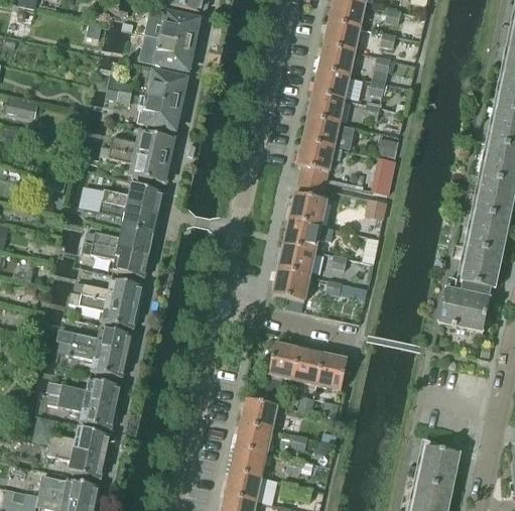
[(20,0),(19,6),(34,9),(36,0),(20,0)]
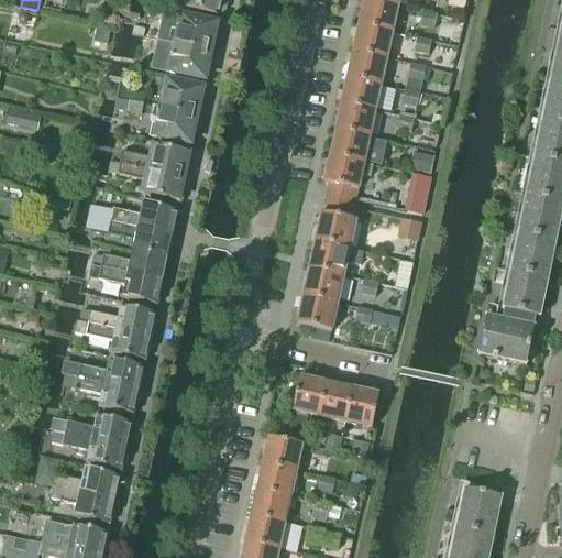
[(186,0),(186,6),(221,12),(221,10),(222,10),(227,7),(228,0),(186,0)]
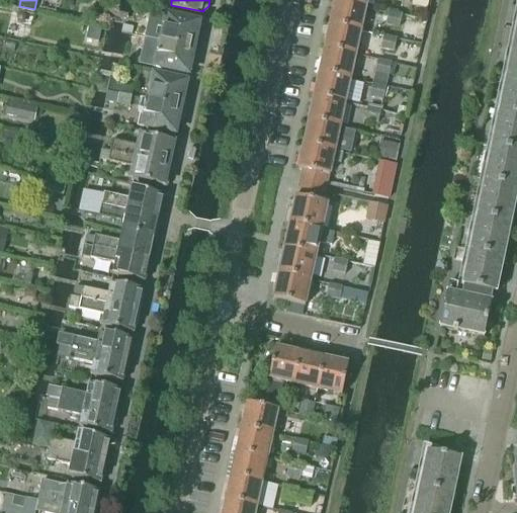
[(335,0),(331,21),(361,28),(366,4),(349,0),(335,0)]
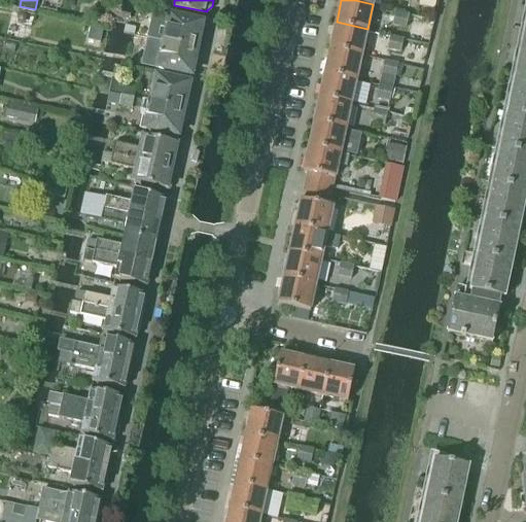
[(154,9),(149,36),(202,47),(205,33),(201,32),(204,21),(171,13),(154,9)]
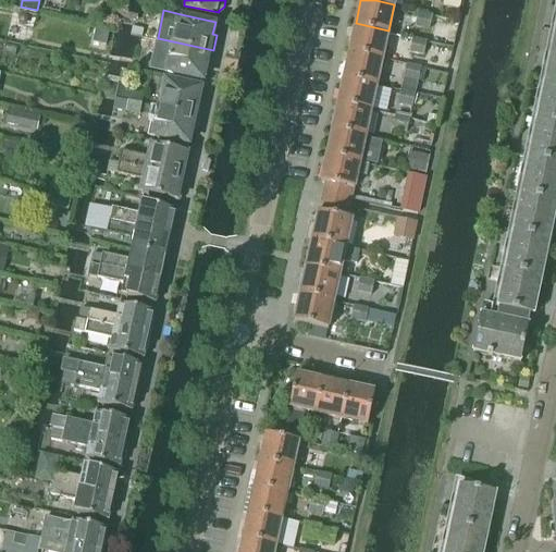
[(417,10),(414,24),(430,27),(433,13),(417,10)]
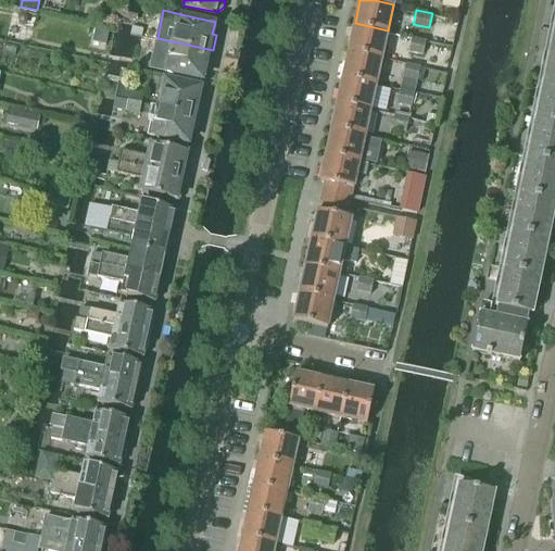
[(355,23),(350,49),(382,55),(388,30),(355,23)]
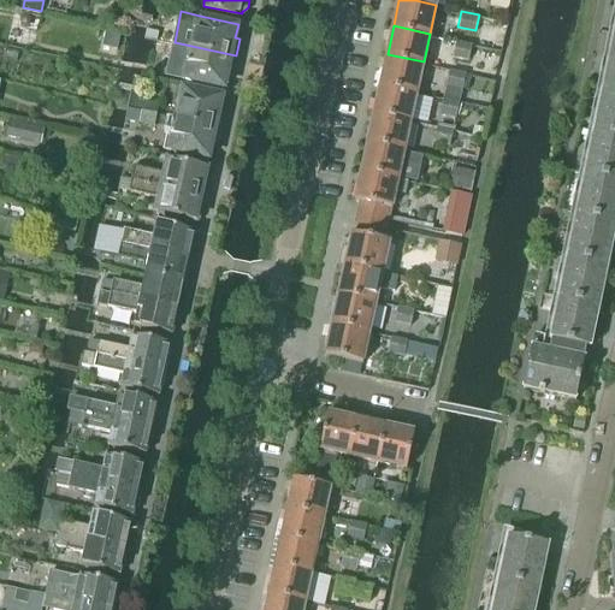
[(147,27),(146,34),(158,37),(158,34),(159,29),(147,27)]
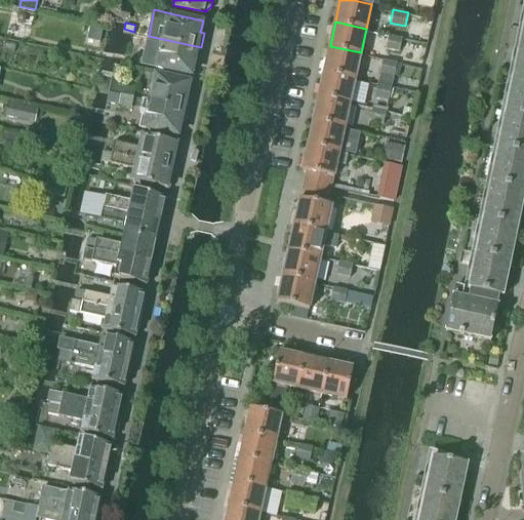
[(91,25),(88,36),(101,39),(103,27),(91,25)]
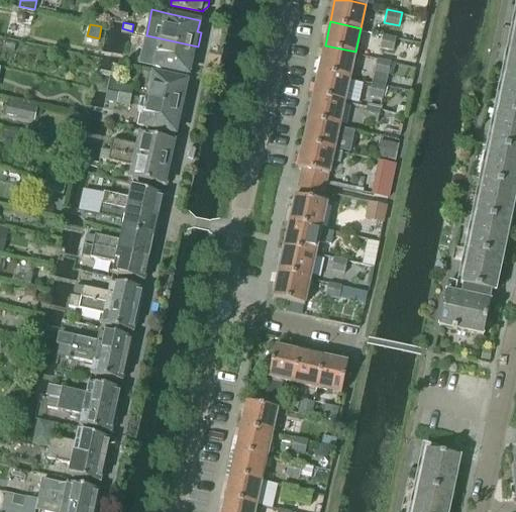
[(383,33),(380,46),(393,49),(396,35),(383,33)]
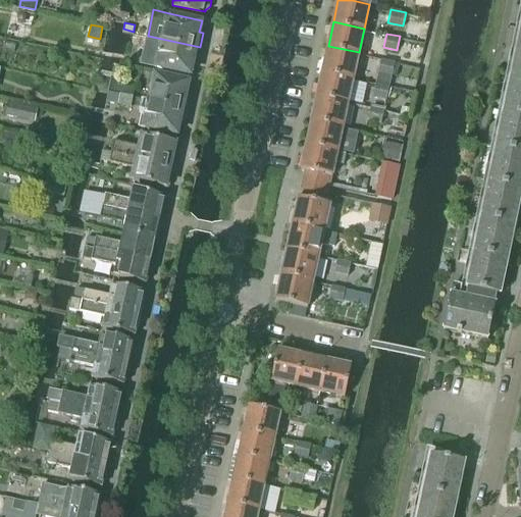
[(147,36),(142,61),(154,64),(191,72),(193,60),(197,61),(200,47),(148,36),(147,36)]
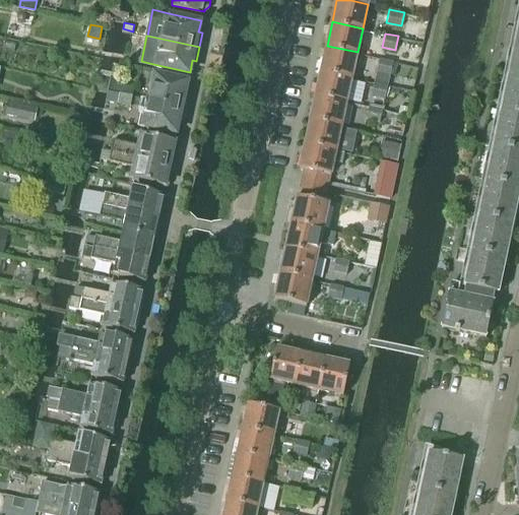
[(518,38),(517,38),(510,73),(518,74),(518,38)]
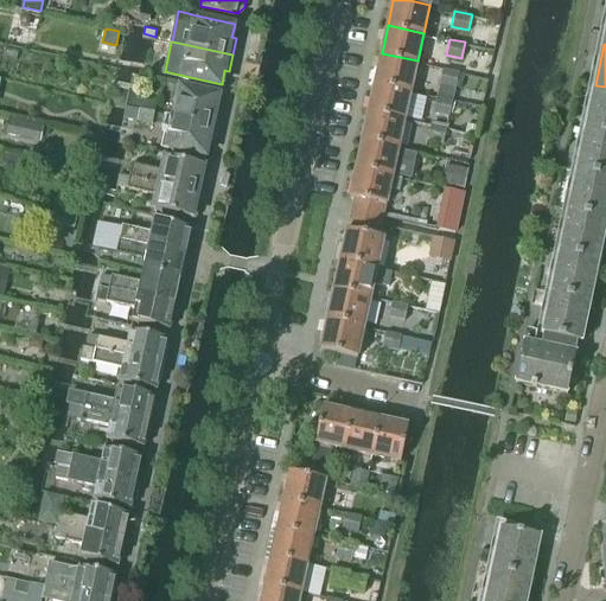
[(382,53),(376,81),(412,89),(418,61),(382,53)]
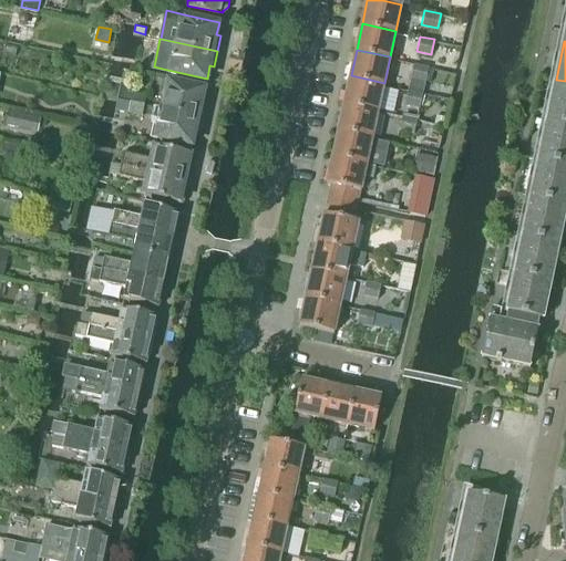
[(414,62),(411,79),(424,82),(429,65),(414,62)]
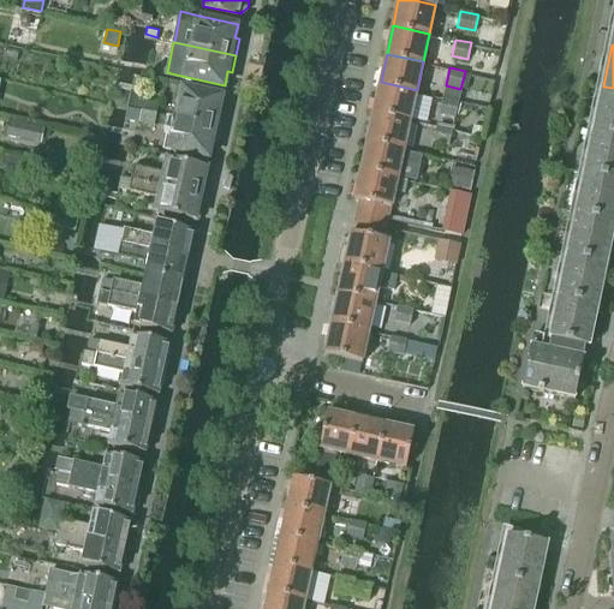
[(381,82),(374,111),(411,119),(417,90),(381,82)]
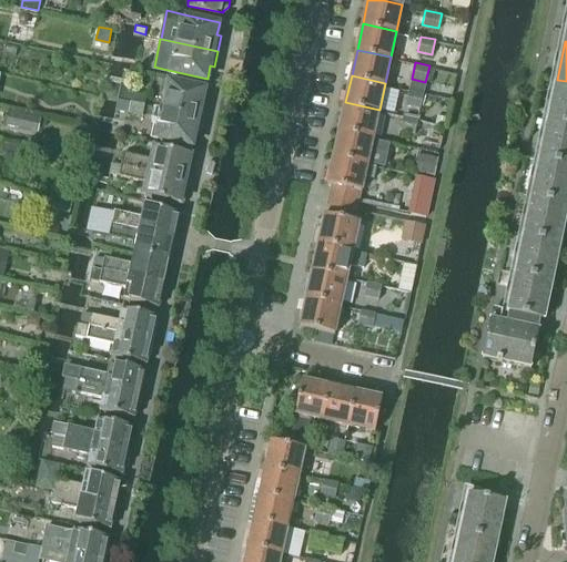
[(169,90),(165,108),(205,115),(209,96),(204,95),(206,85),(168,78),(164,89),(169,90)]
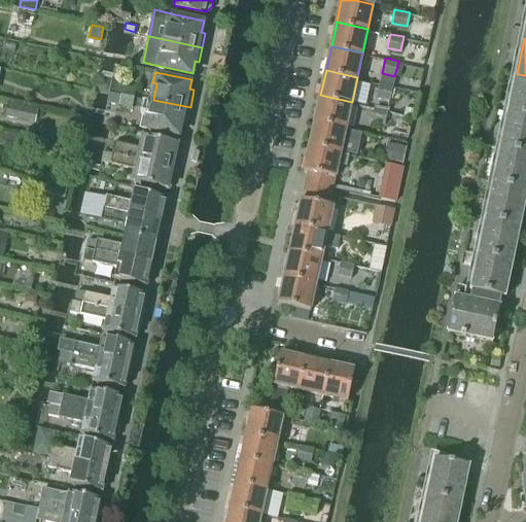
[(525,75),(517,74),(509,109),(525,113),(525,75)]
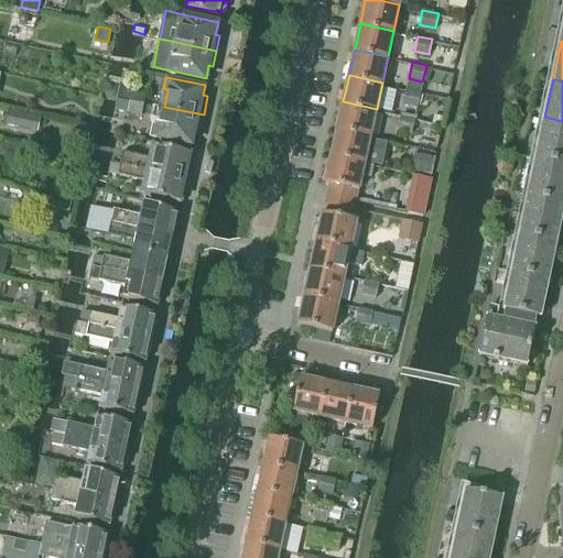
[(407,88),(403,104),(418,107),(421,91),(407,88)]
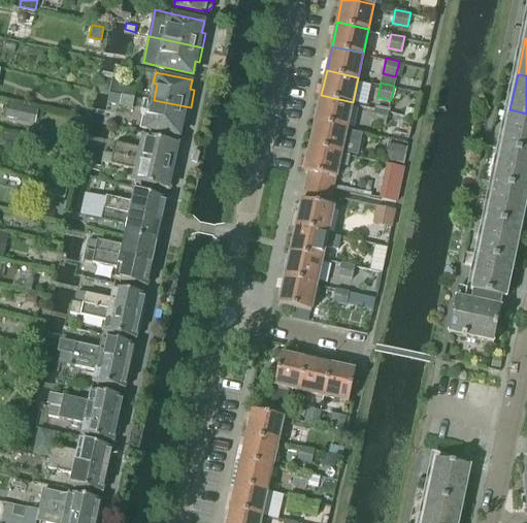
[(123,85),(122,94),(135,97),(136,88),(123,85)]
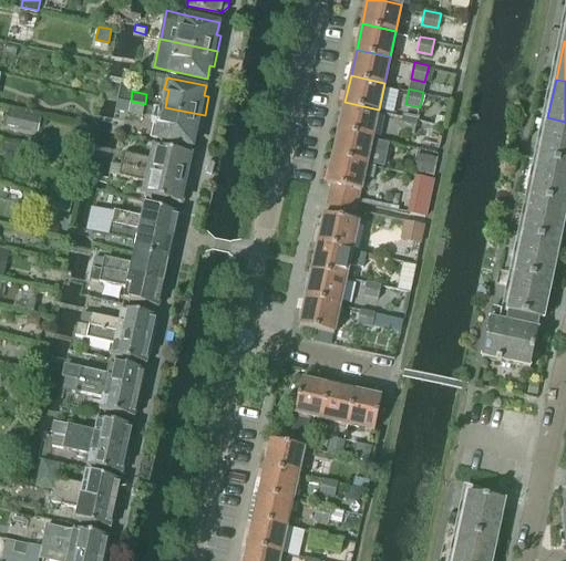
[(117,99),(115,107),(126,111),(129,111),(129,110),(131,101),(117,99)]
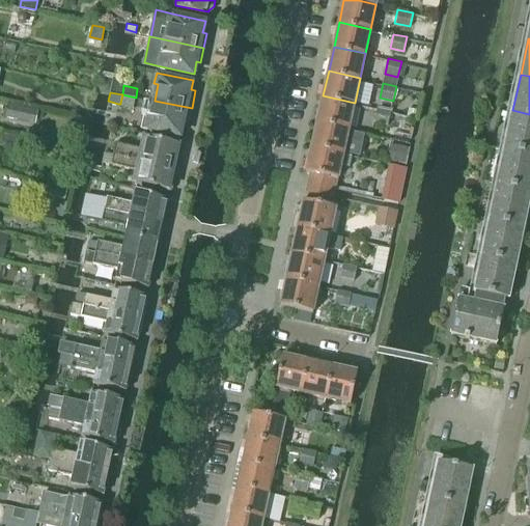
[(120,104),(134,106),(136,98),(122,94),(120,103),(120,104)]
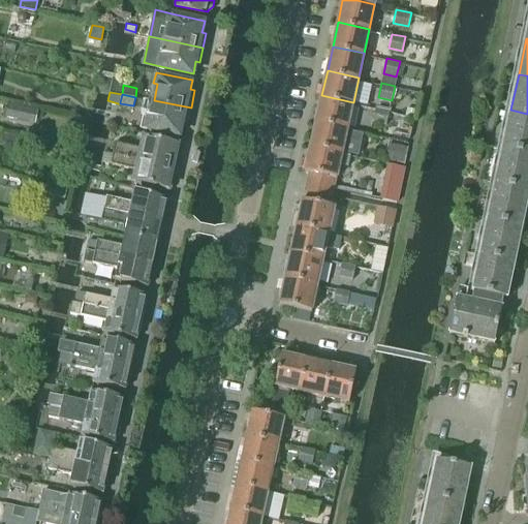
[(321,95),(316,120),(348,126),(353,102),(321,95)]
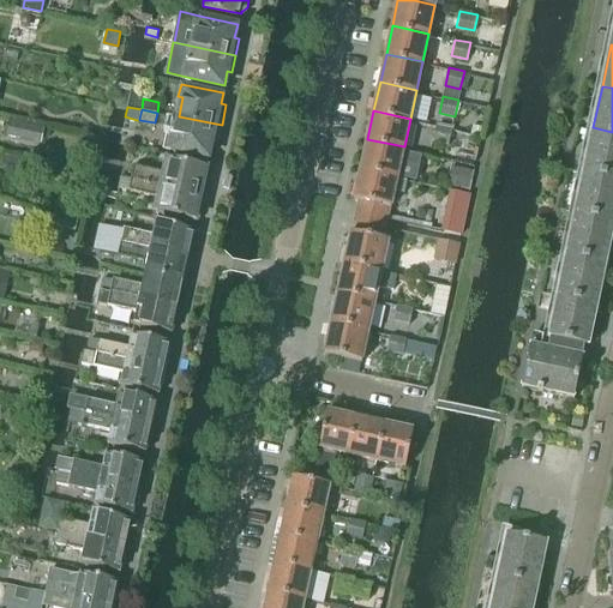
[(168,145),(210,155),(212,144),(217,145),(222,125),(179,116),(175,134),(170,133),(168,145)]
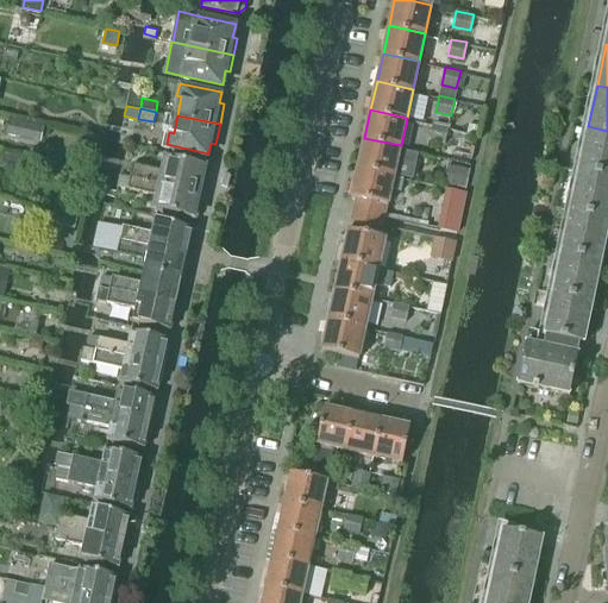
[(11,118),(7,130),(42,138),(44,125),(11,118)]
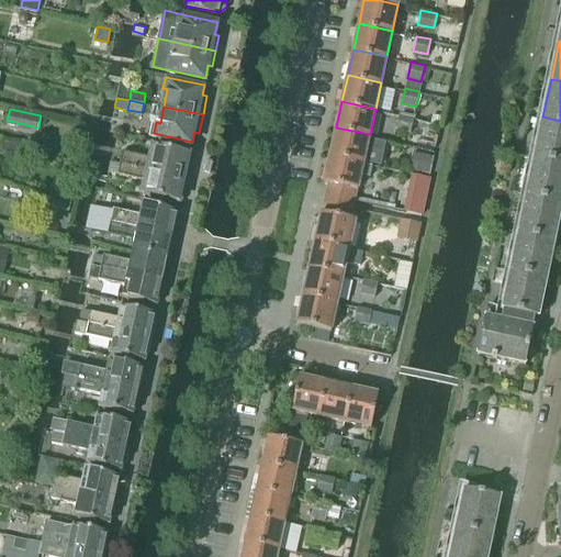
[(400,113),(396,129),(411,132),(414,118),(400,113)]
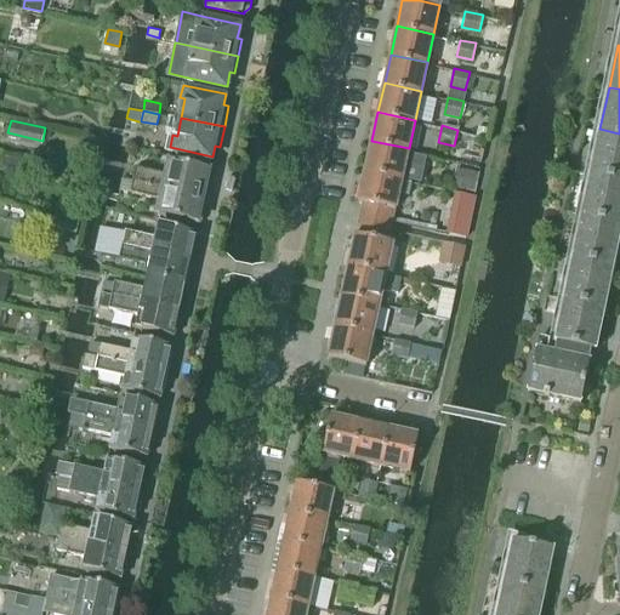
[(619,134),(599,129),(591,171),(619,177),(619,134)]
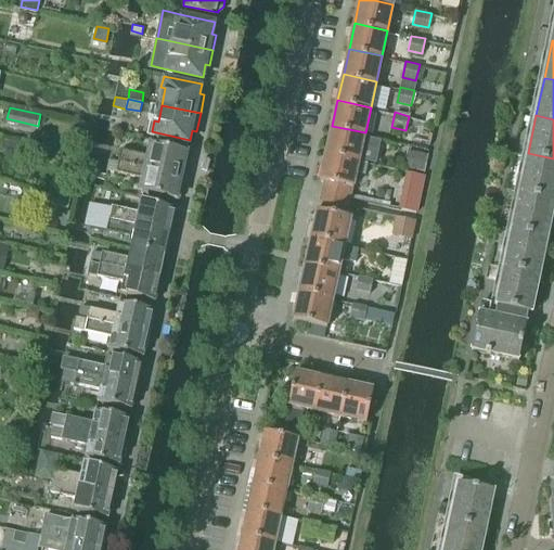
[(332,126),(326,151),(360,158),(365,132),(332,126)]
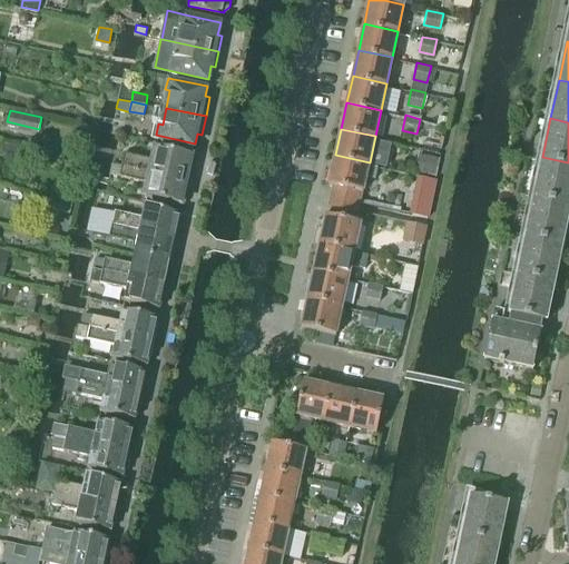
[(7,141),(5,156),(18,158),(20,144),(7,141)]
